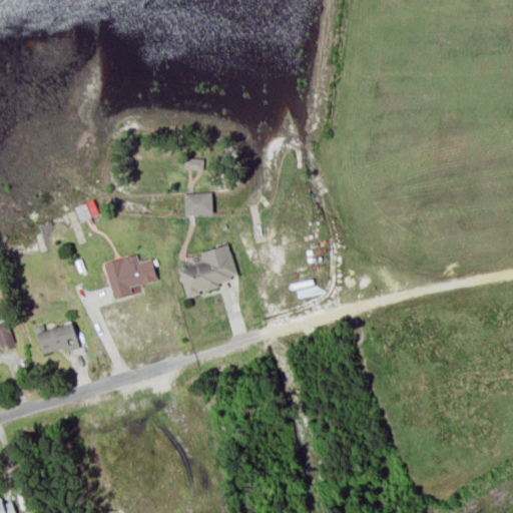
[(203,169),(203,157),(184,157),(183,168),(203,169)]
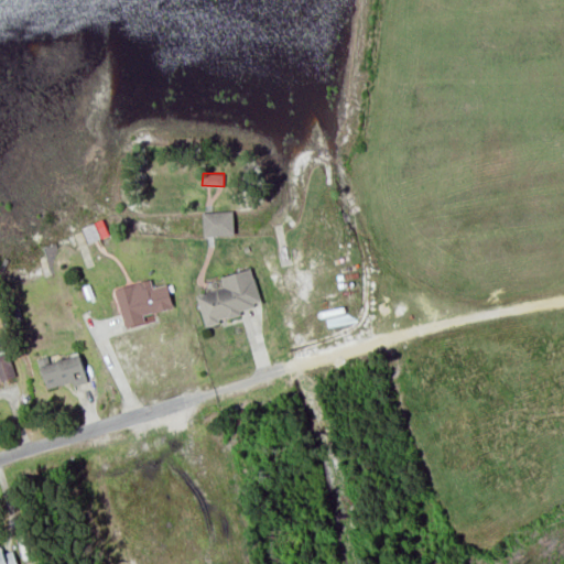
[(203,236),(234,235),(232,210),(202,212),(203,236)]
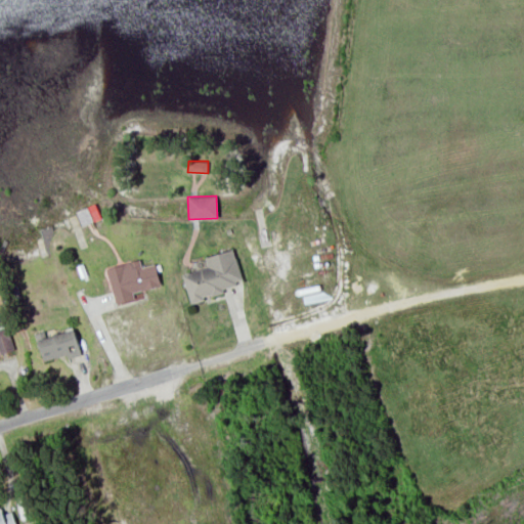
[(100,219),(95,204),(75,210),(80,225),(100,219)]
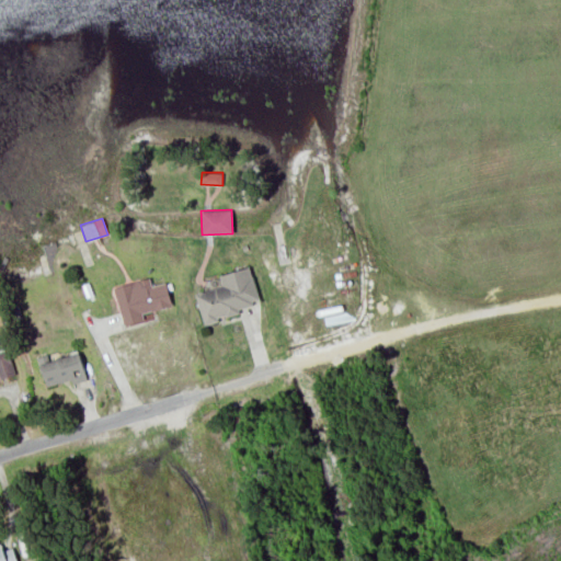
[(204,324),(218,321),(217,318),(240,312),(239,307),(259,302),(250,266),(219,274),(222,286),(195,293),(204,324)]
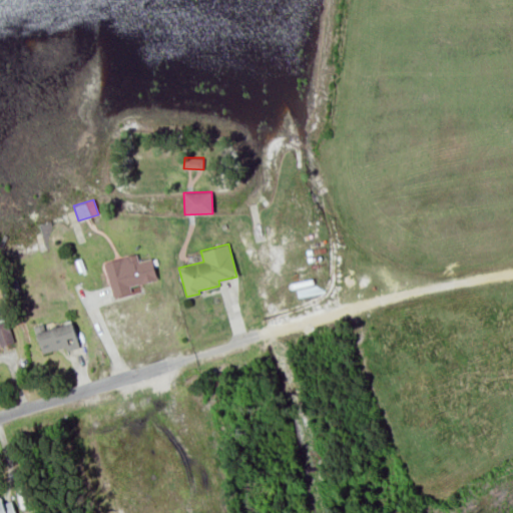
[(151,258),(138,262),(136,253),(103,262),(112,298),(131,293),(130,287),(157,280),(151,258)]
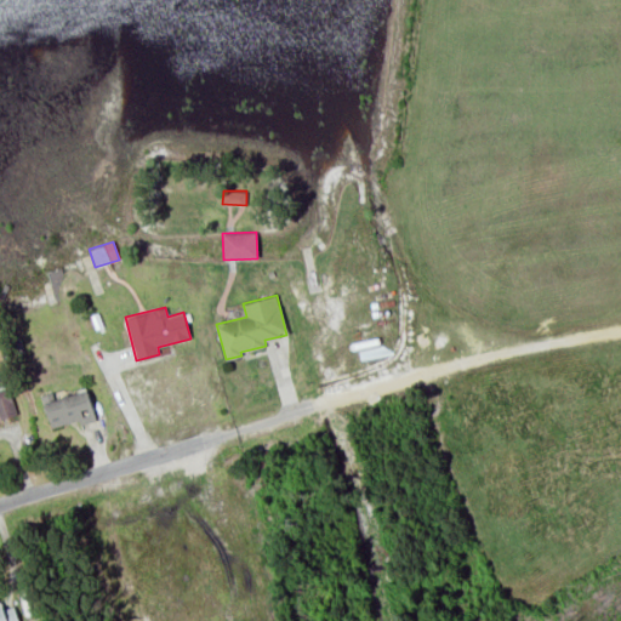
[(0,417),(15,415),(5,375),(0,376),(0,417)]
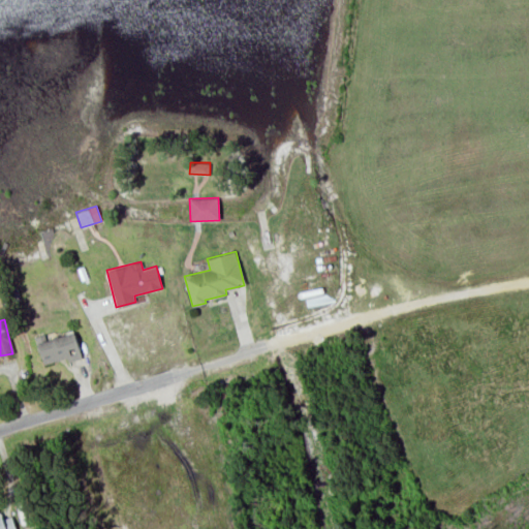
[(0,528),(16,528),(11,516),(3,518),(2,514),(0,514),(0,528)]
